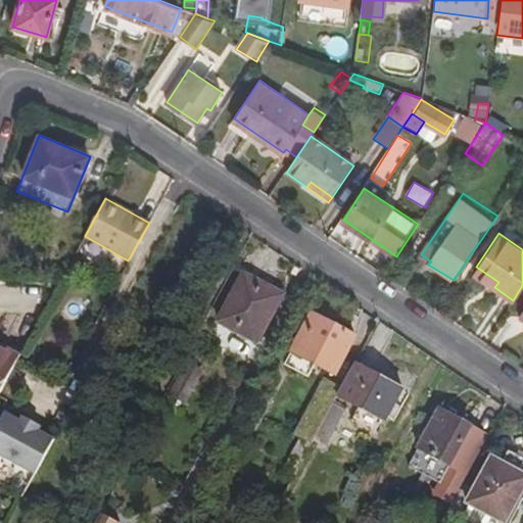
[(498,282),(476,267),(473,273),(494,287),(498,282)]
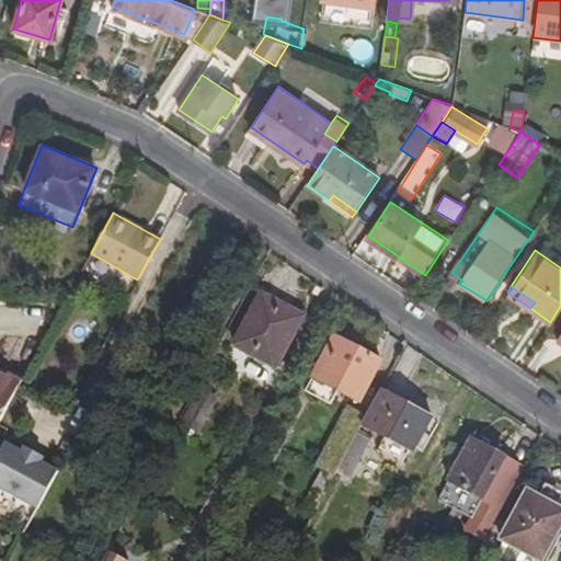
[(274,367),(305,313),(263,289),(233,343),(274,367)]
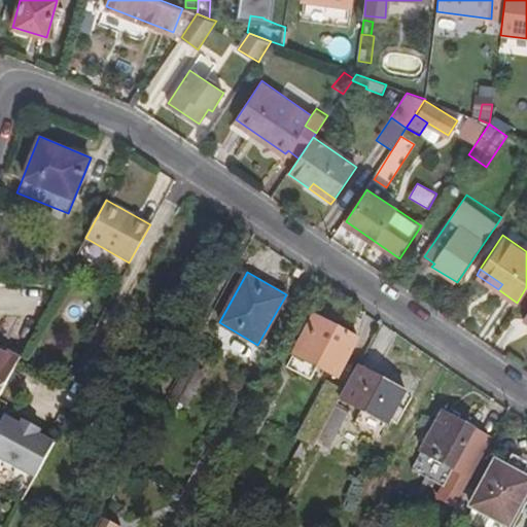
[(334,378),(355,338),(317,316),(295,356),(334,378)]
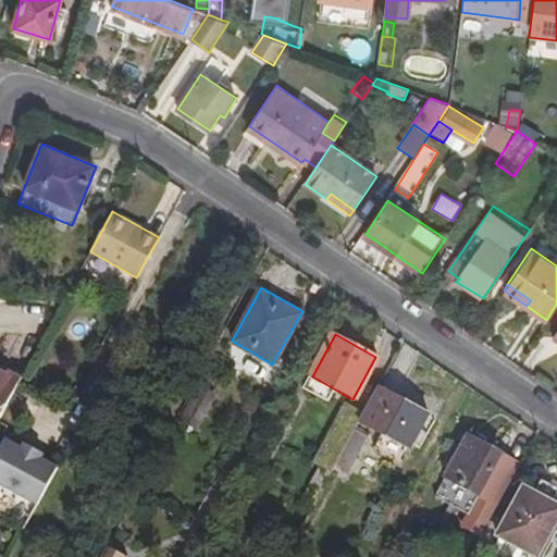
[(0,415),(14,390),(17,384),(0,373),(0,415)]
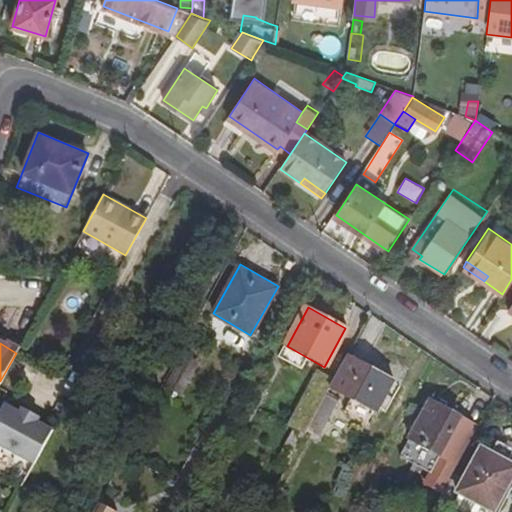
[(46,366),(52,354),(41,348),(35,360),(46,366)]
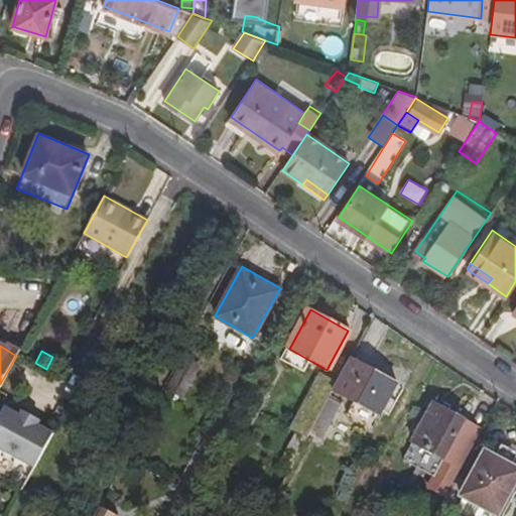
[(192,374),(198,365),(183,357),(178,366),(192,374)]
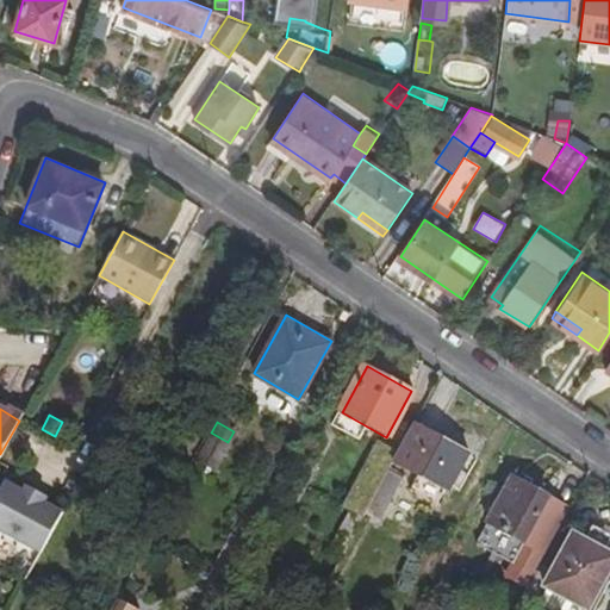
[(447,492),(468,453),(412,422),(397,450),(392,460),(447,492)]
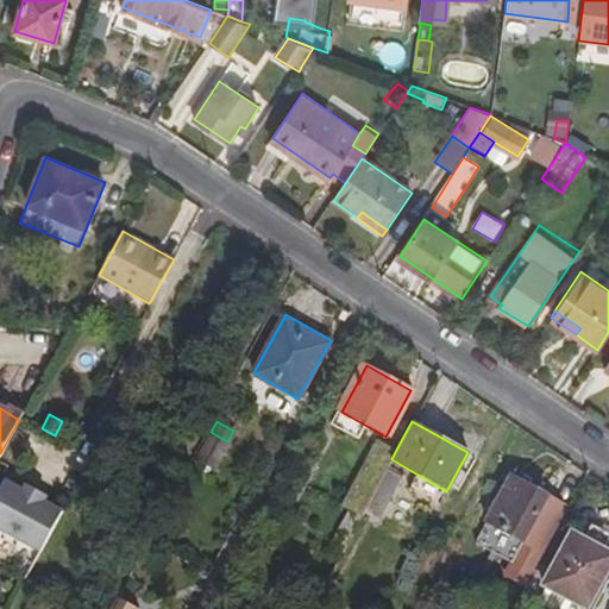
[(211,471),(227,441),(211,432),(194,460),(211,471)]
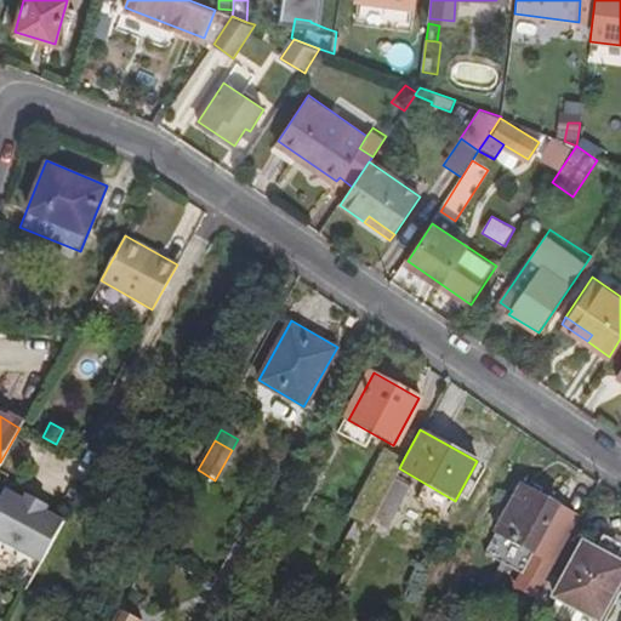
[(399,468),(404,459),(389,451),(347,527),(353,529),(341,551),(351,556),(399,468)]
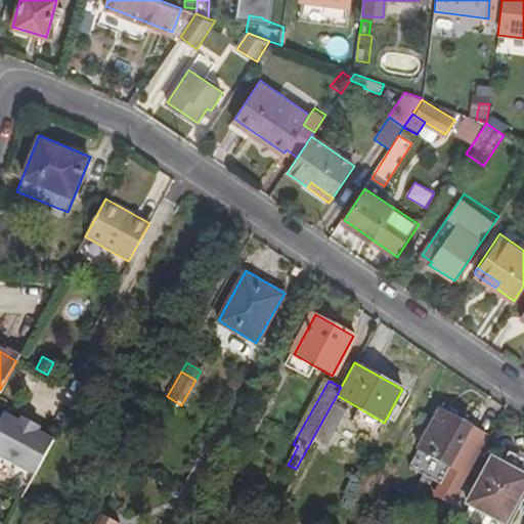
[(447,467),(470,427),(438,409),(416,449),(447,467)]
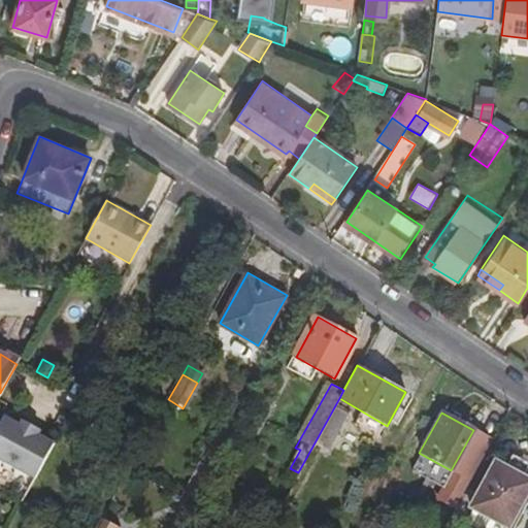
[(0,465),(30,483),(51,446),(35,437),(35,433),(19,424),(15,427),(1,418),(0,419),(0,465)]
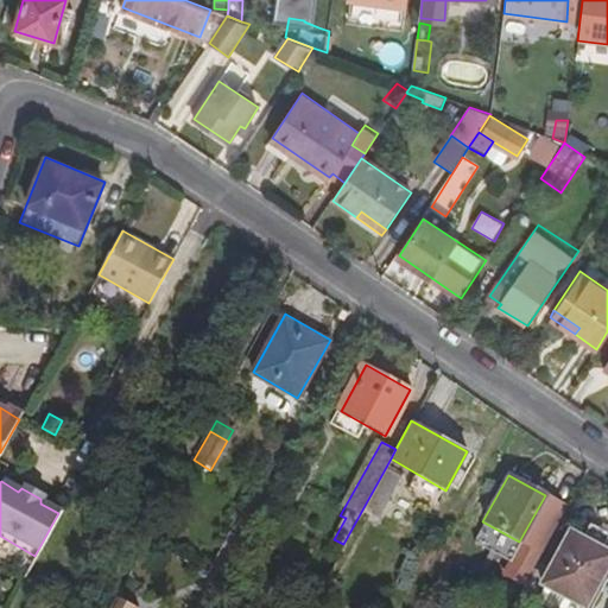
[(540,553),(556,525),(568,505),(552,495),(525,545),(540,553)]
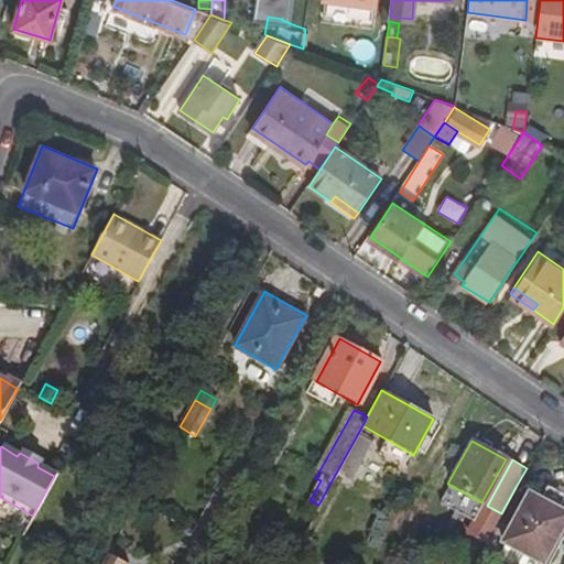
[(538,563),(543,563),(563,528),(563,512),(559,510),(563,498),(563,495),(546,486),(539,499),(516,487),(501,513),(498,521),(509,528),(500,543),(506,546),(538,563)]
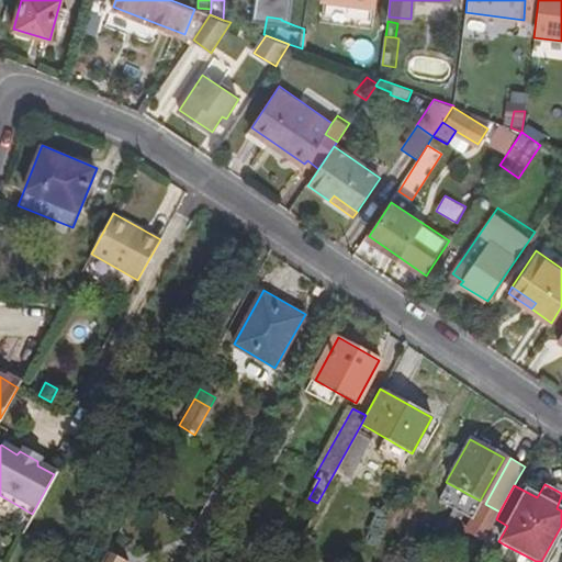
[(469,532),(484,541),(496,519),(499,512),(485,504),(469,532)]
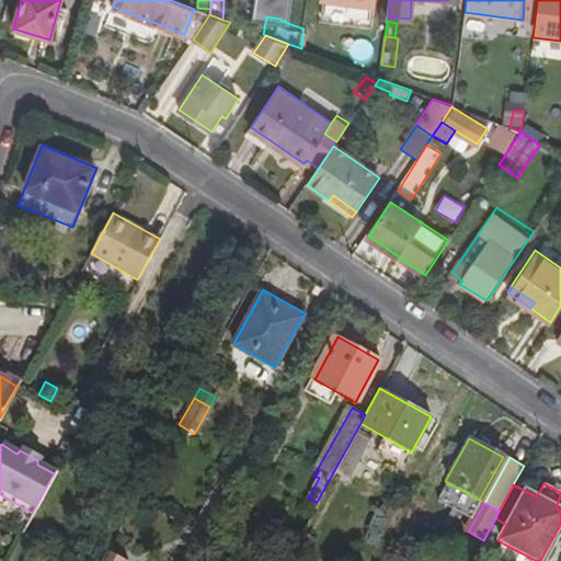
[(506,525),(495,518),(483,540),(481,544),(478,549),(494,559),(503,544),(497,540),(506,525)]
